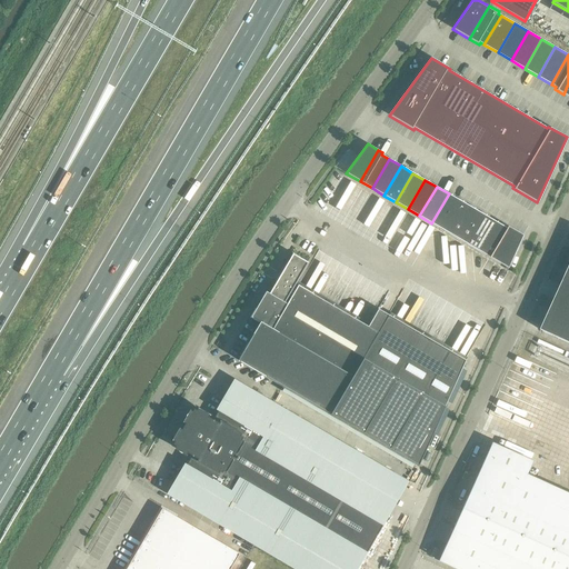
[(460,201),(449,193),(431,223),(443,230),(460,201)]
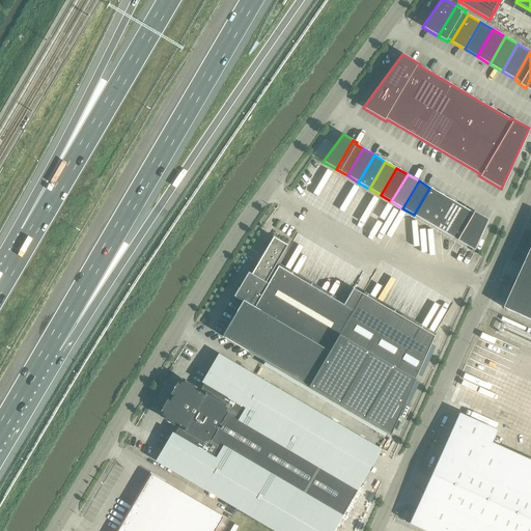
[(425,221),(441,194),(429,188),(414,215),(425,221)]
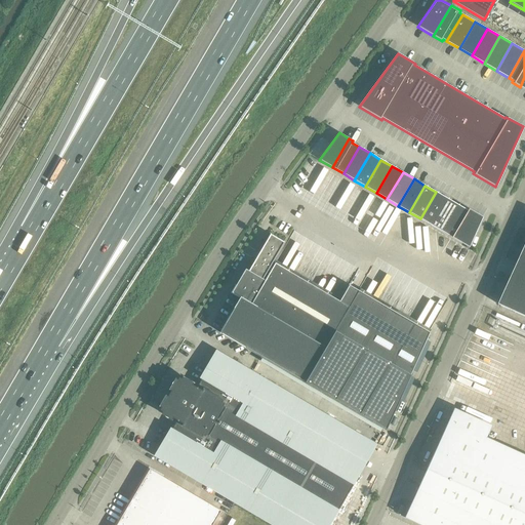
[(447,198),(436,192),(420,218),(431,225),(447,198)]
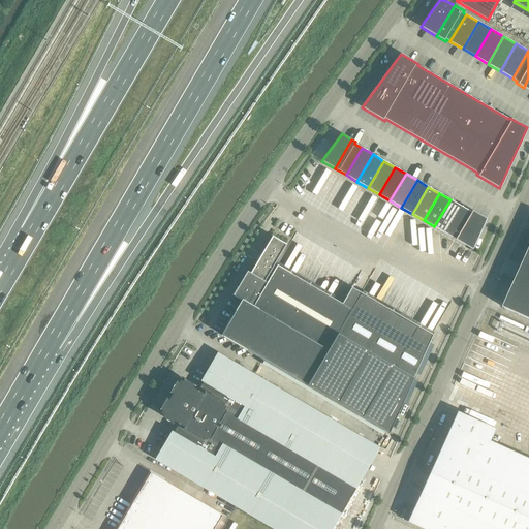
[(445,234),(461,206),(450,199),(434,226),(445,234)]
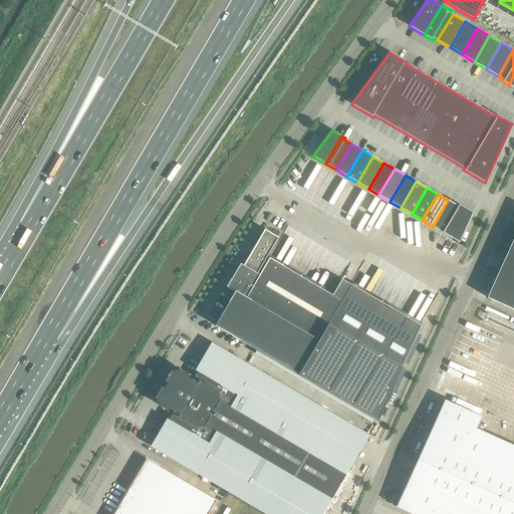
[(448,200),(433,227),(444,233),(460,205),(459,204),(458,206),(448,200)]
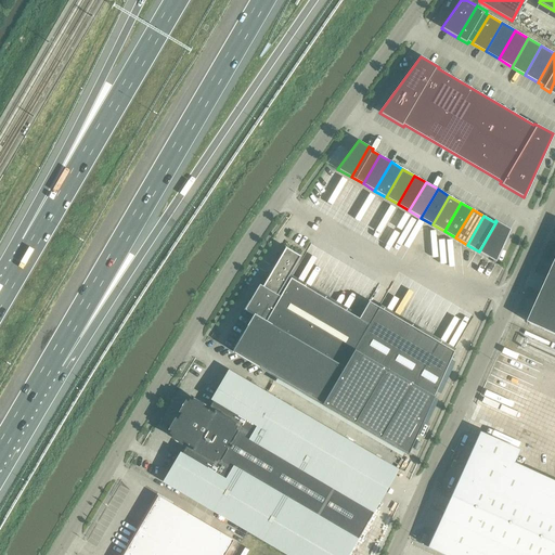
[(510,229),(497,221),(479,252),(495,261),(510,229)]
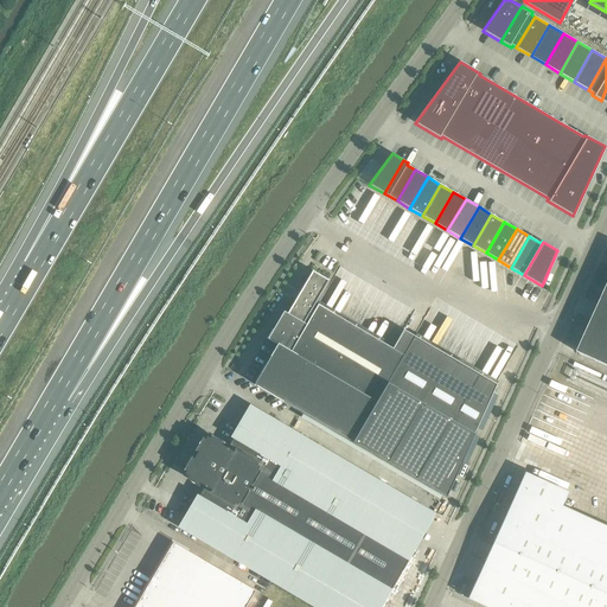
[(278,344),(254,384),(446,497),(498,383),(404,328),(393,349),(315,302),(328,281),(312,272),(287,313),(283,311),(268,338),(278,344)]
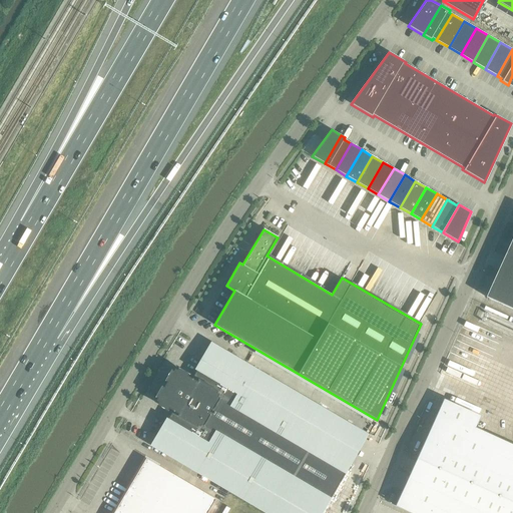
[(512,244),(489,299),(512,309),(512,244)]
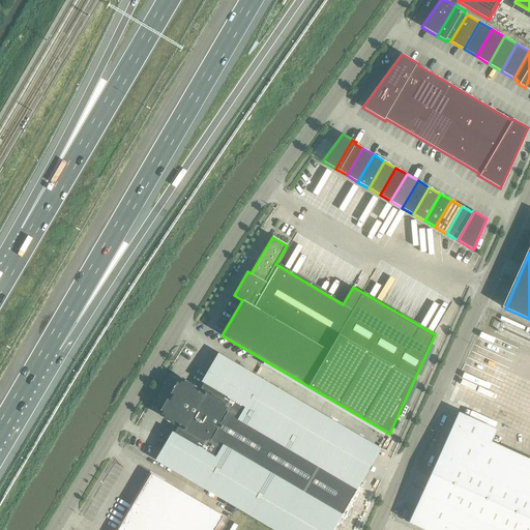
[(157,460),(277,529),(331,529),(358,484),(321,463),(329,447),(271,414),(284,393),(218,356),(199,390),(194,387),(195,385),(184,379),(182,381),(180,380),(178,382),(177,381),(170,392),(172,393),(169,400),(166,399),(160,409),(163,410),(162,413),(164,414),(162,416),(174,423),(175,421),(179,423),(157,460)]
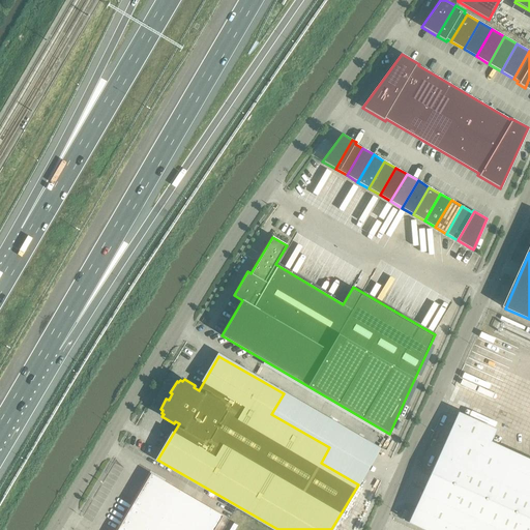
[(405,405),(400,416),(405,418),(410,407),(405,405)]
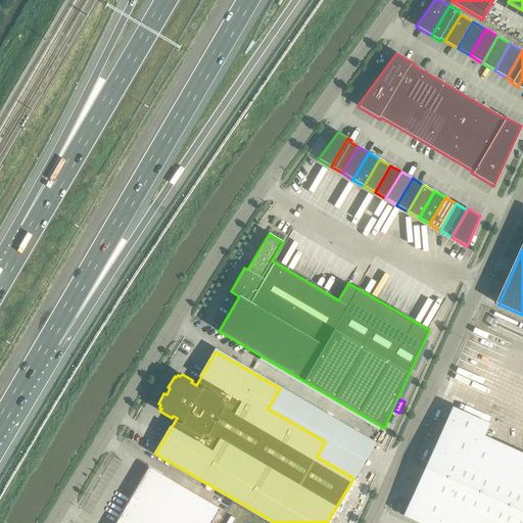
[(489,424),(452,408),(424,469),(402,515),(420,522),(522,522),(522,454),(484,436),(489,424)]
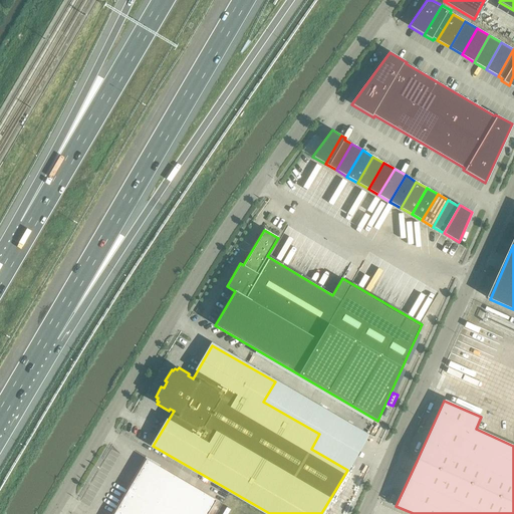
[(147,459),(138,474),(166,490),(175,476),(147,459)]
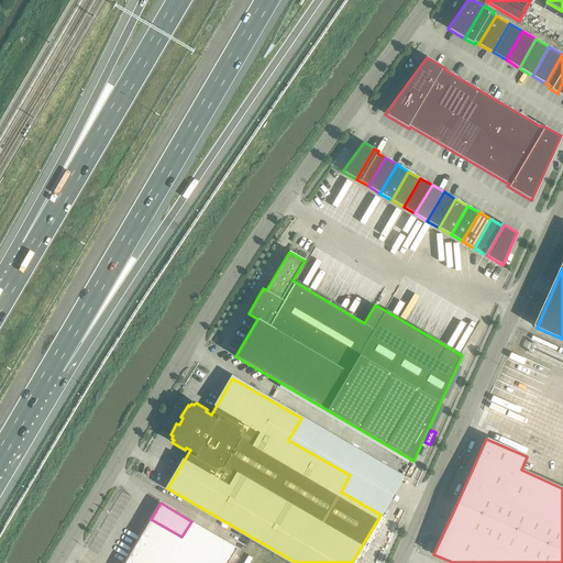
[(172,553),(181,537),(151,519),(141,536),(172,553)]
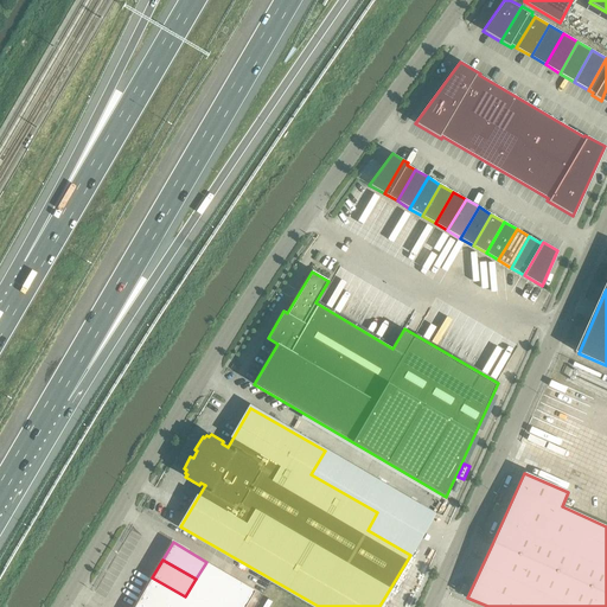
[(185,596),(198,604),(218,569),(206,562),(196,579),(185,596)]
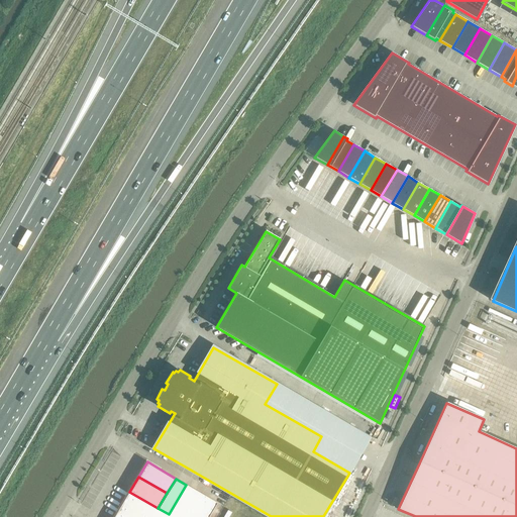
[(186,485),(169,514),(173,516),(181,516),(196,491),(186,485)]
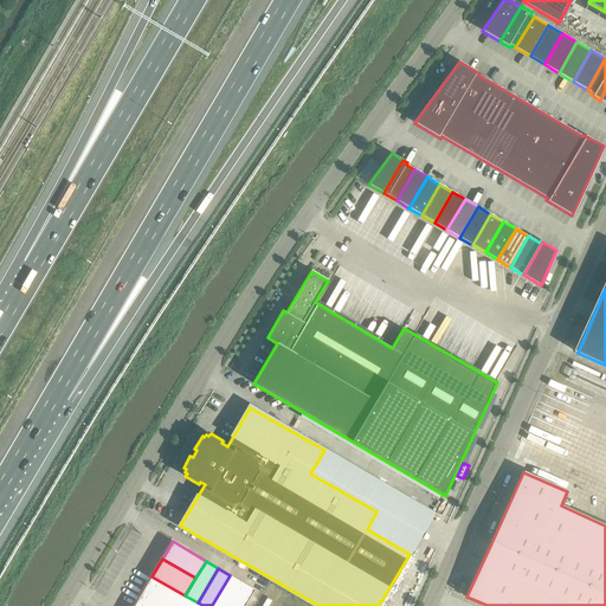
[(227,605),(243,582),(230,575),(212,605),(227,605)]
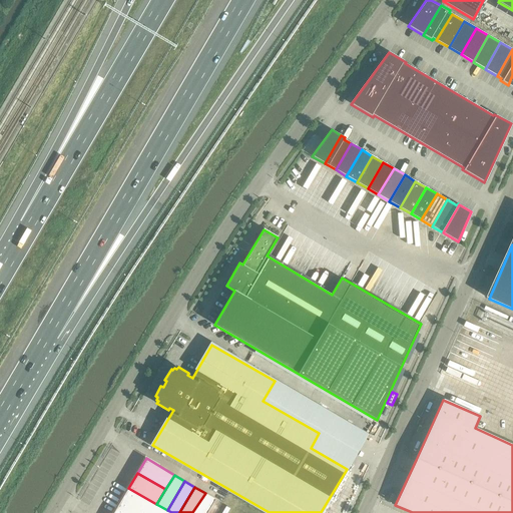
[(171,512),(167,510),(156,504),(128,488),(113,512),(171,512)]
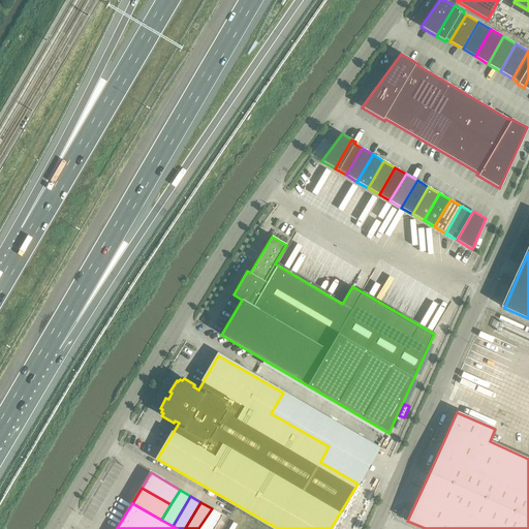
[(213,528),(222,515),(212,508),(198,528),(213,528)]
